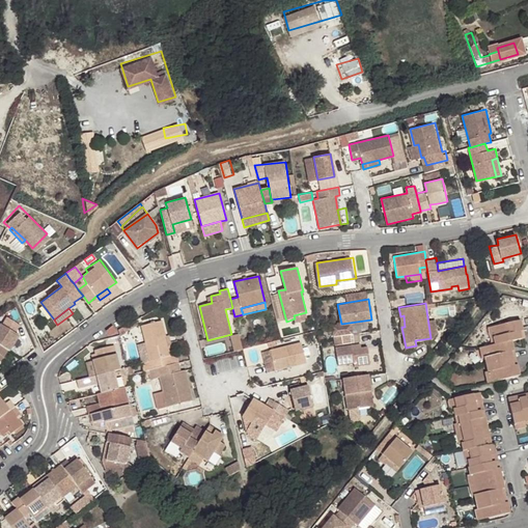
[(0,340),(5,344),(10,348),(20,332),(15,329),(21,321),(8,314),(4,322),(1,321),(0,322),(0,340)]
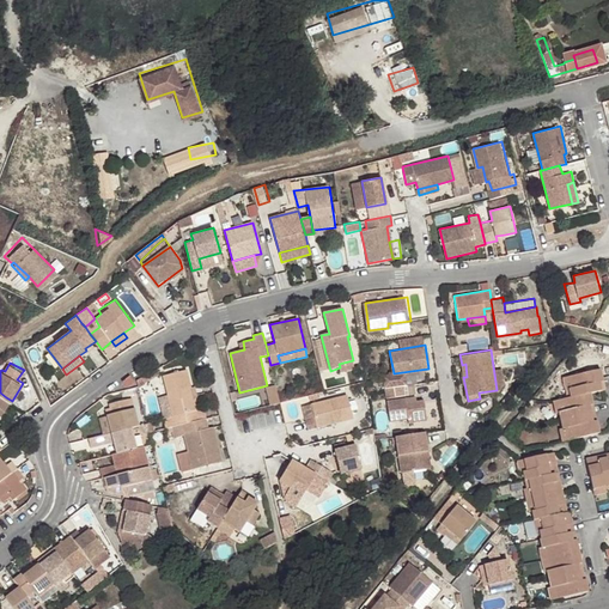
[(598,367),(567,375),(570,387),(567,387),(568,395),(556,397),(560,410),(556,410),(560,427),(564,427),(566,439),(598,431),(590,391),(603,388),(598,367)]
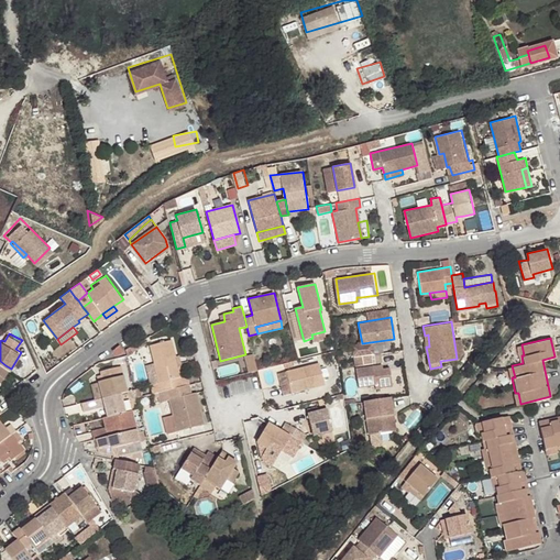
[(158,392),(190,384),(188,374),(180,376),(172,339),(150,344),(158,382),(153,384),(155,393),(158,392)]
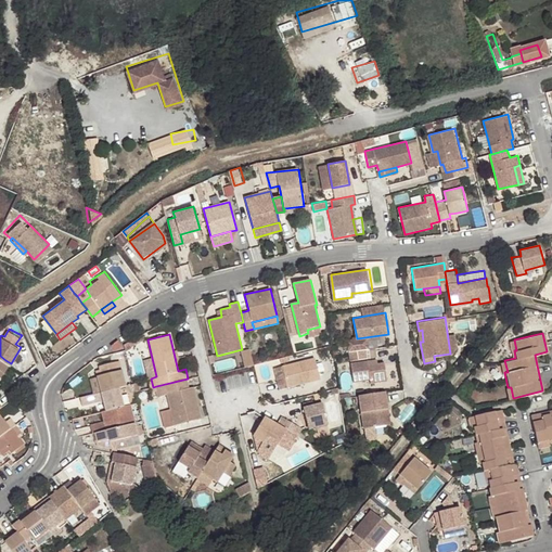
[(115,337),(108,342),(112,347),(118,342),(115,337)]
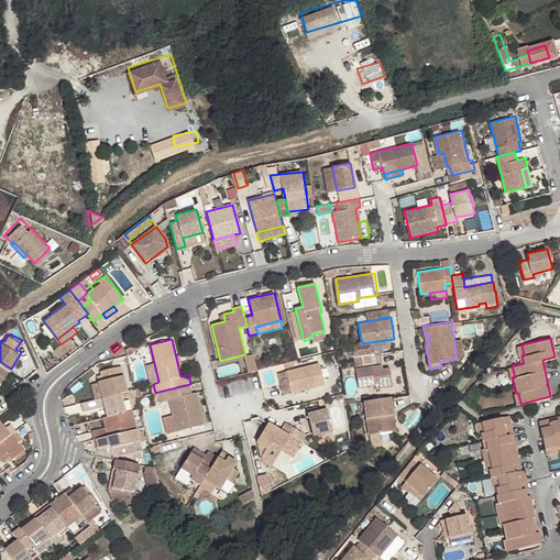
[(382,352),(363,355),(364,364),(383,362),(382,352)]
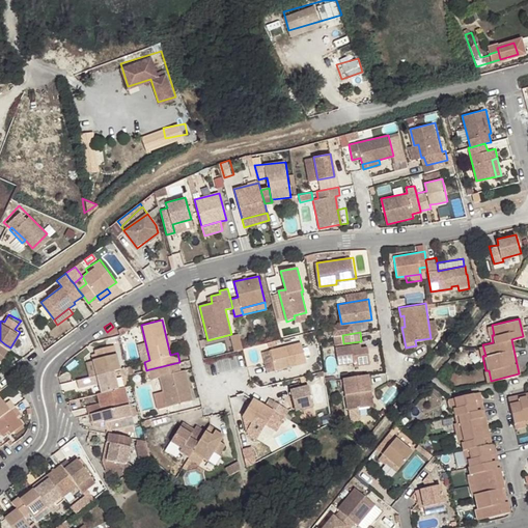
[(275,371),(298,365),(305,359),(301,343),(269,352),(275,371)]
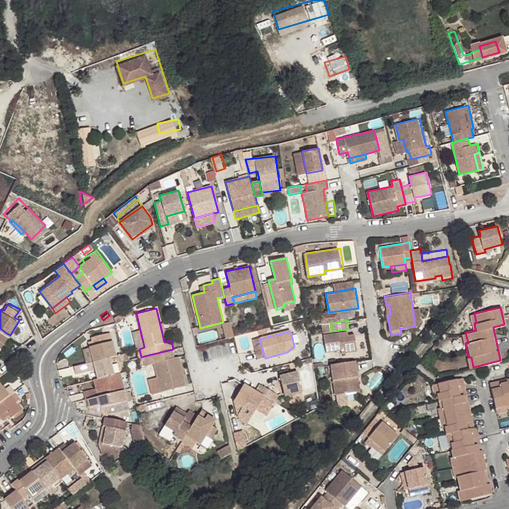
[(5,341),(10,335),(5,332),(1,339),(3,340),(5,341)]
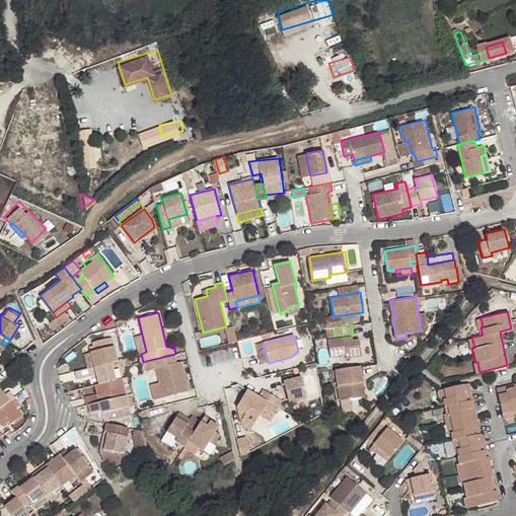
[(118,361),(112,337),(93,342),(94,345),(95,351),(91,352),(94,366),(112,362),(118,361)]
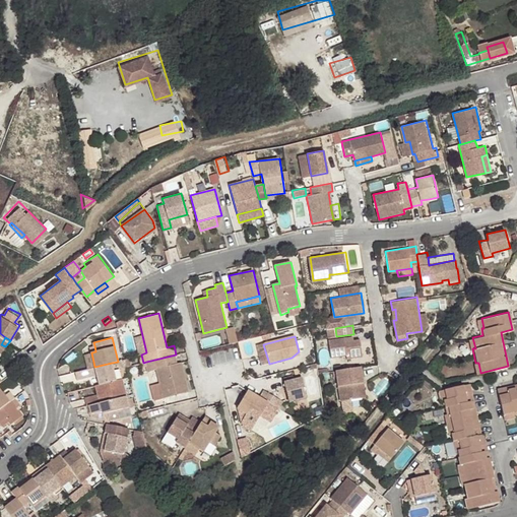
[(345,341),(344,337),(328,340),(331,358),(346,356),(347,359),(364,357),(361,339),(354,340),(345,341)]
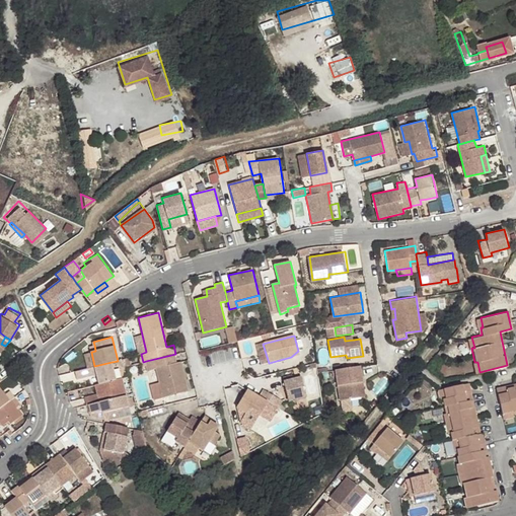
[(88,368),(94,366),(91,352),(83,353),(86,368),(88,368)]
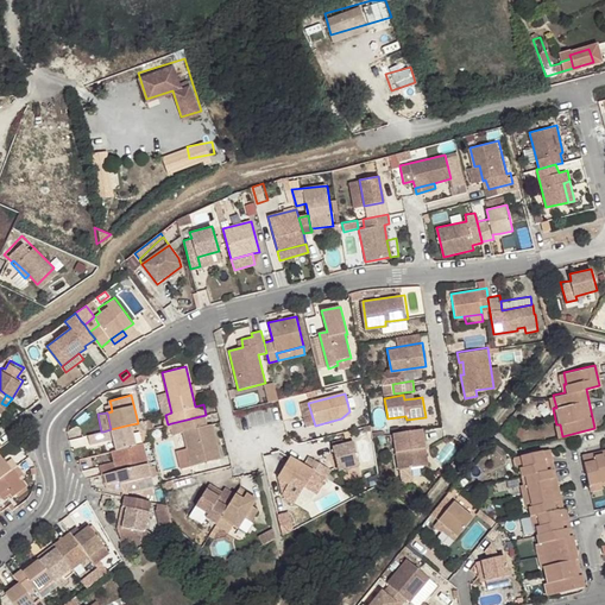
[(208,426),(206,415),(171,423),(174,435),(183,433),(193,466),(222,459),(214,424),(208,426)]
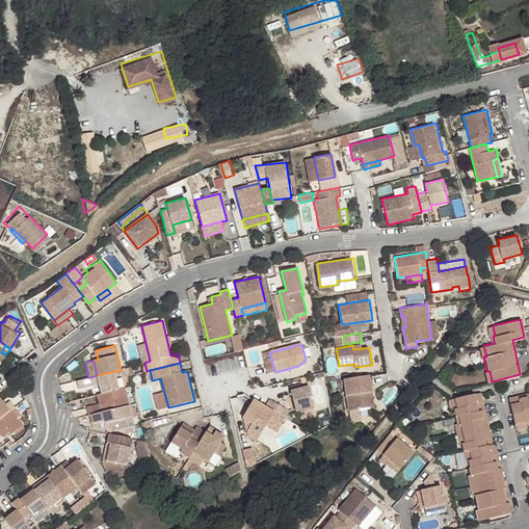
[(118,390),(114,371),(97,375),(98,385),(101,394),(104,393),(118,390)]
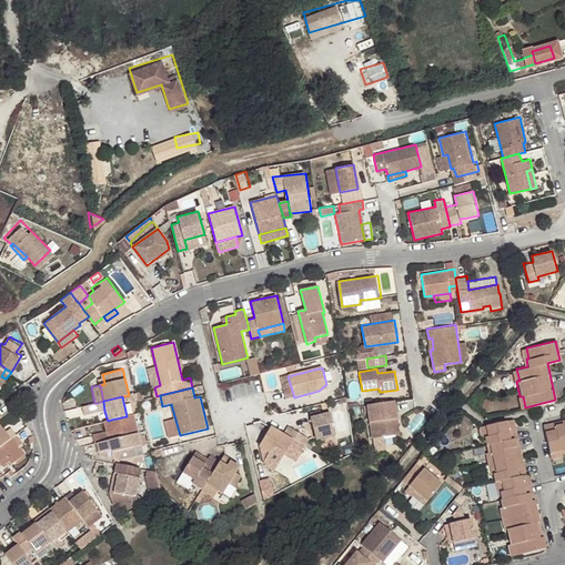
[(397,417),(394,401),(367,405),(373,439),(377,437),(390,436),(397,435),(394,419),(397,417)]
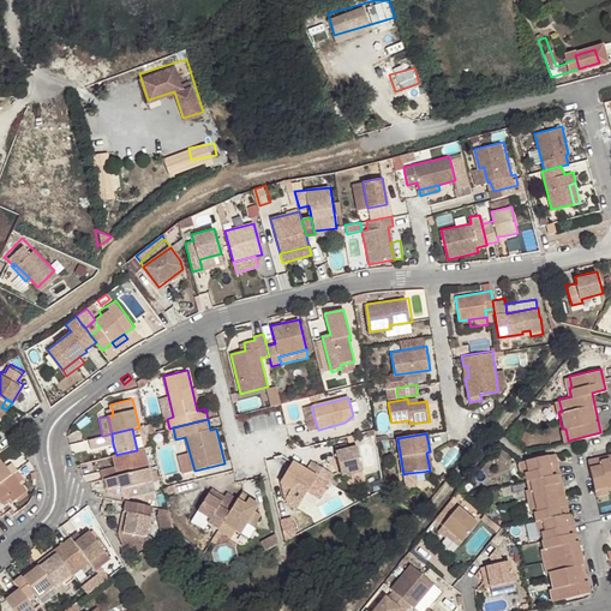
[(102,436),(88,439),(90,449),(108,445),(105,436),(102,436)]
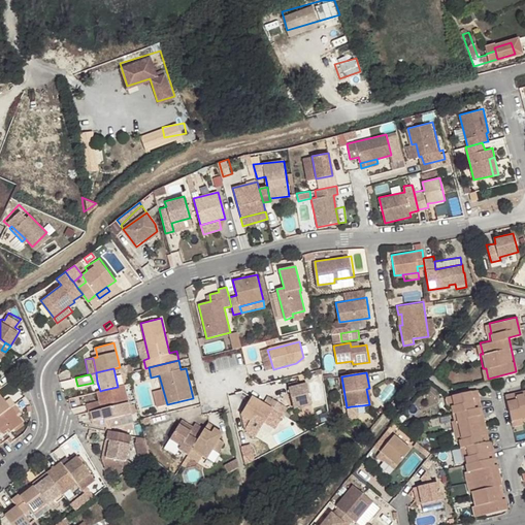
[(87,404),(88,413),(90,413),(127,402),(123,385),(118,387),(103,390),(106,400),(99,401),(87,404)]
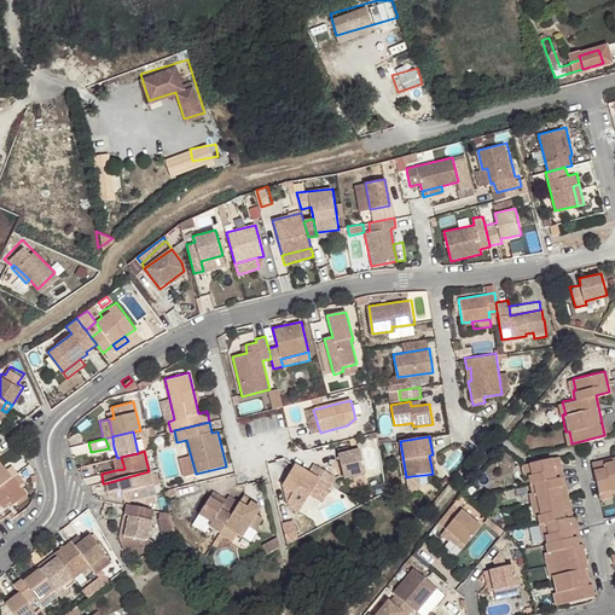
[(367,471),(365,459),(359,451),(338,454),(342,476),(367,471)]
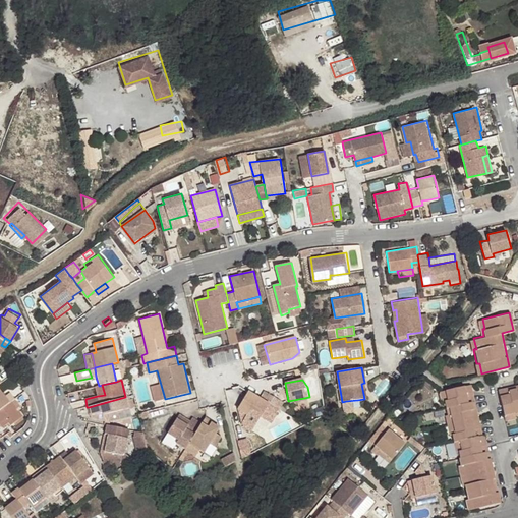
[(517,382),(497,388),(502,414),(511,412),(512,415),(517,413),(517,382)]
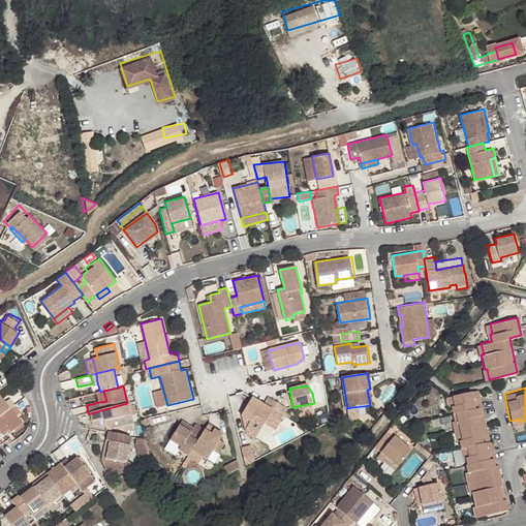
[(477,389),(451,395),(453,405),(451,406),(454,421),(457,420),(459,430),(461,439),(458,440),(460,447),(465,446),(468,456),(464,456),(466,472),(470,471),(472,481),(474,491),(470,492),(474,506),(477,506),(480,516),(507,509),(491,440),(489,441),(477,389)]
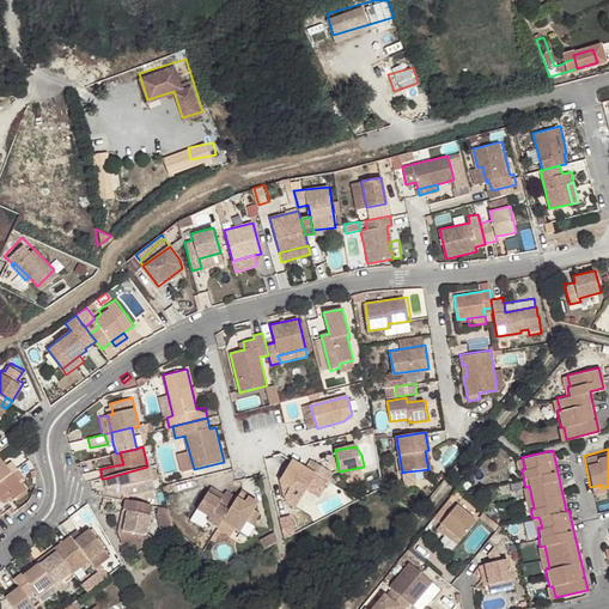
[(116,454),(113,455),(115,466),(123,464),(120,452),(116,454)]
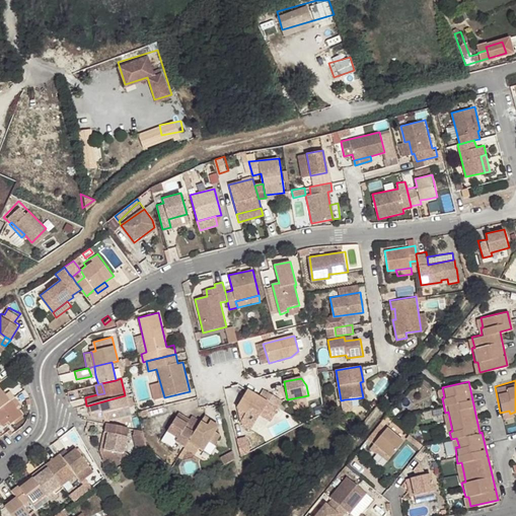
[(0,406),(12,396),(15,393),(10,387),(4,390),(0,384),(0,406)]
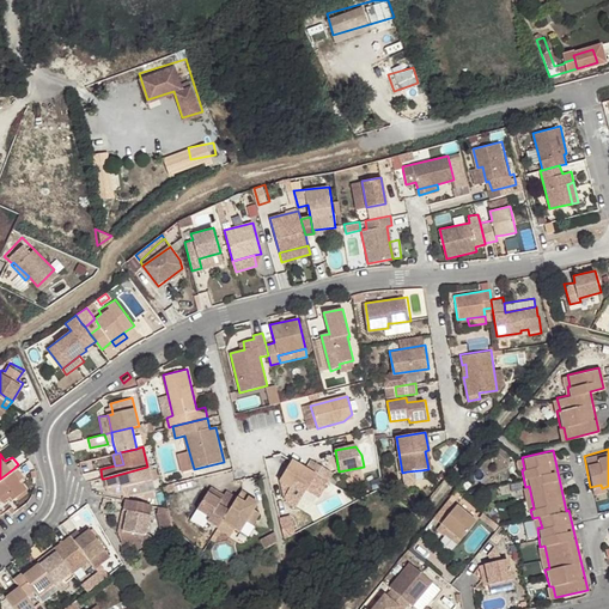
[(524,469),(522,457),(515,460),(518,470),(522,470),(524,469)]
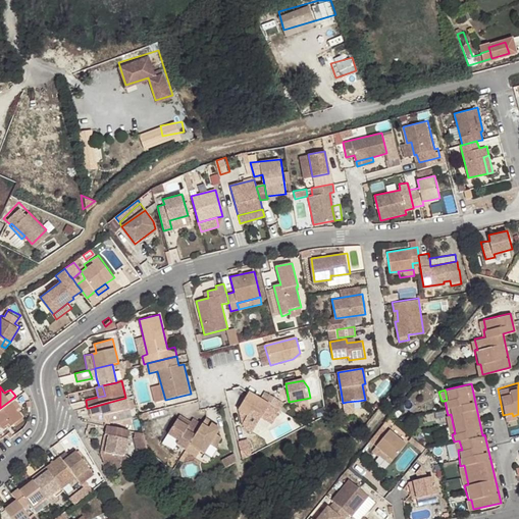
[(269,406),(278,412),(283,405),(265,393),(260,401),(269,406)]
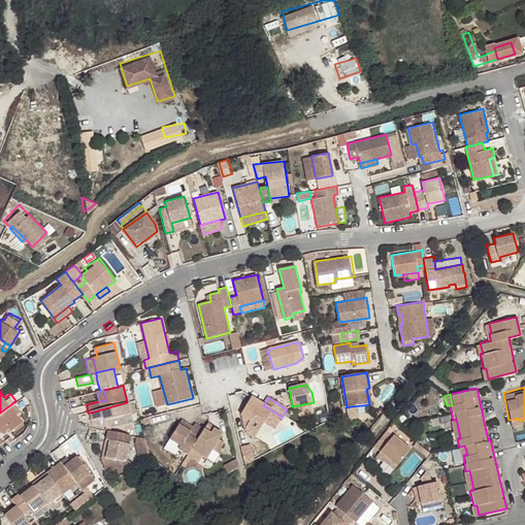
[(263,405),(252,398),(240,417),(250,423),(243,432),(255,439),(272,411),(263,405)]
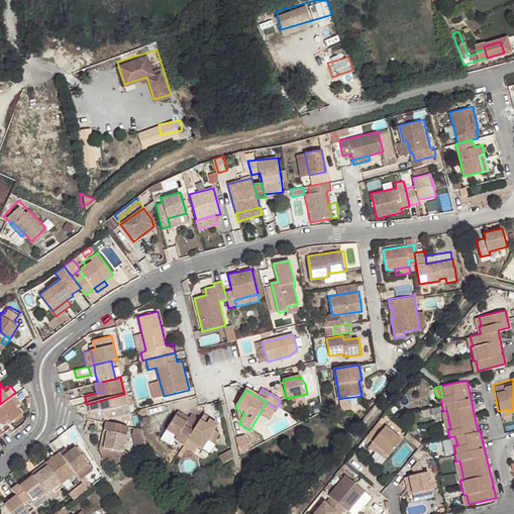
[(126,404),(124,394),(88,404),(91,416),(103,418),(103,414),(107,414),(109,419),(119,417),(118,410),(121,406),(126,404)]
